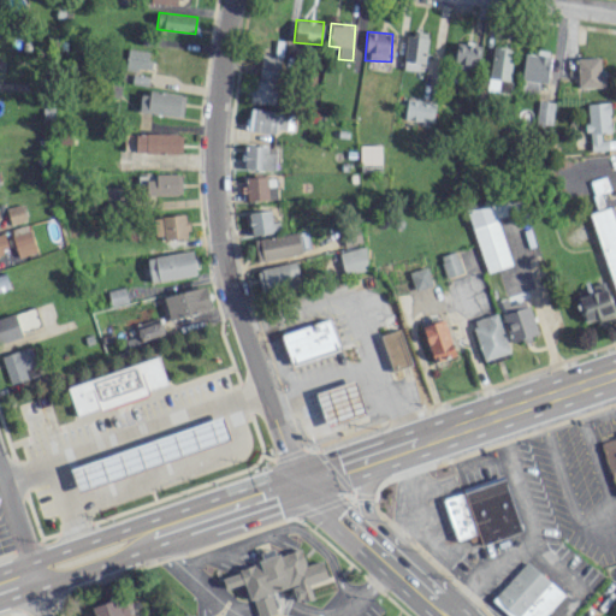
[(402,69),(424,71),(427,35),(407,33),(402,69)]
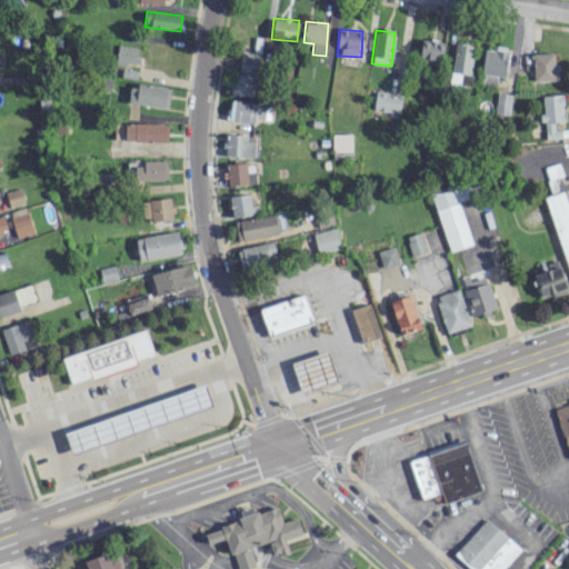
[(443,41),(420,40),(419,59),(443,60),(443,41)]
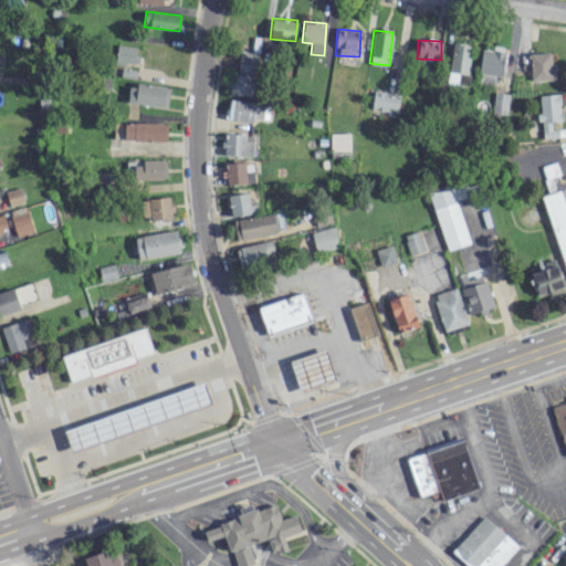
[(472,44),(452,42),(448,83),(468,85),(472,44)]
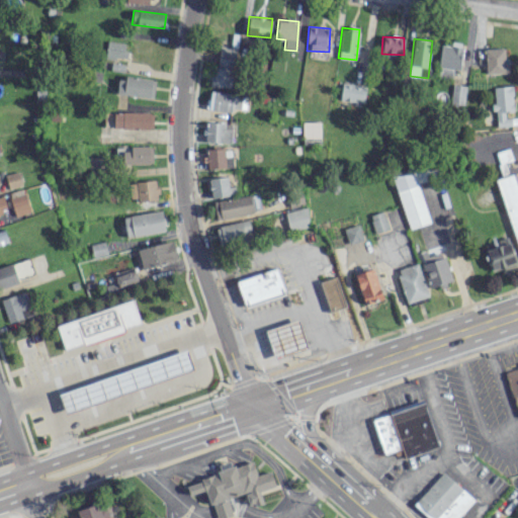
[(124,60),(126,42),(107,40),(105,58),(124,60)]
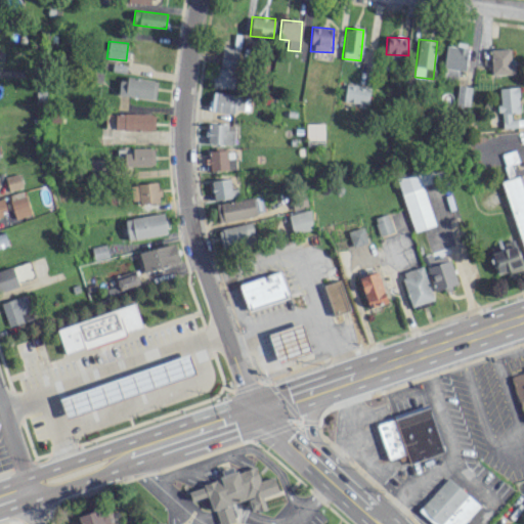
[(457,78),(457,70),(465,71),(467,43),(456,42),(456,46),(445,45),(442,77),(457,78)]
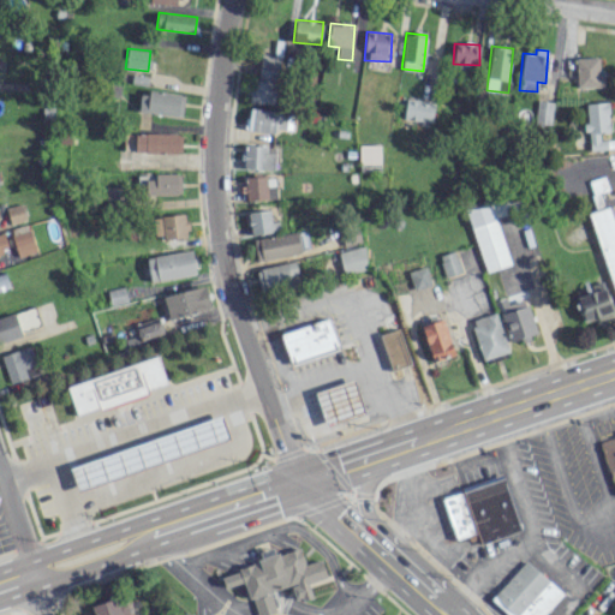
[(249,101),(273,103),(278,57),(261,54),(257,81),(251,81),(249,101)]
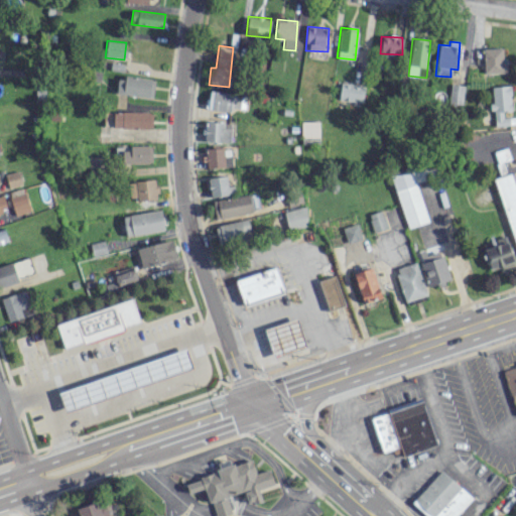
[(484,74),(505,73),(504,47),(483,48),(484,74)]
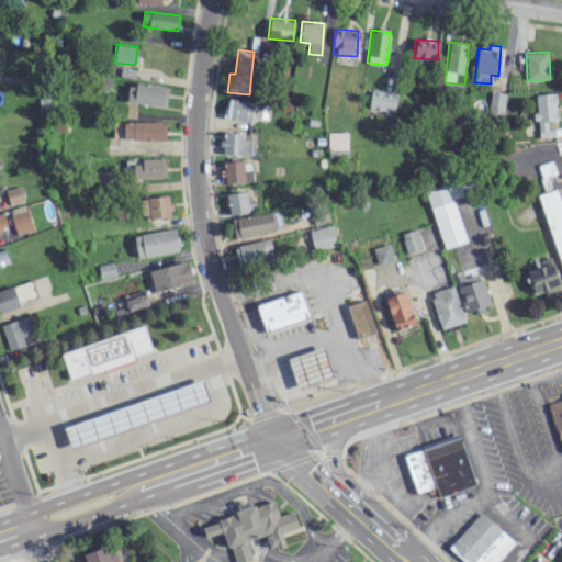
[(169,88),(128,81),(125,101),(166,108),(169,88)]
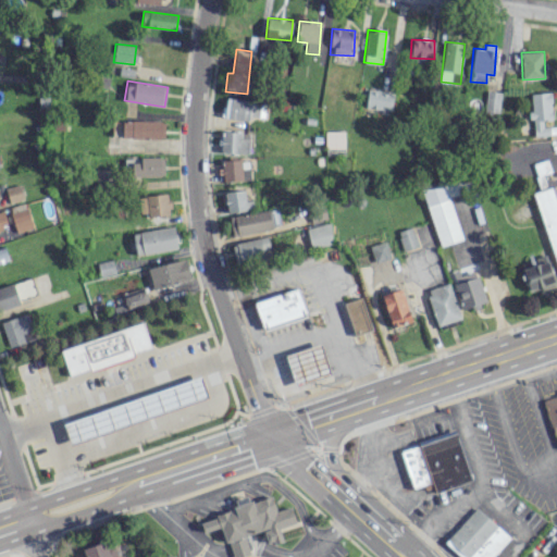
[(392,110),(393,89),(367,89),(366,109),(392,110)]
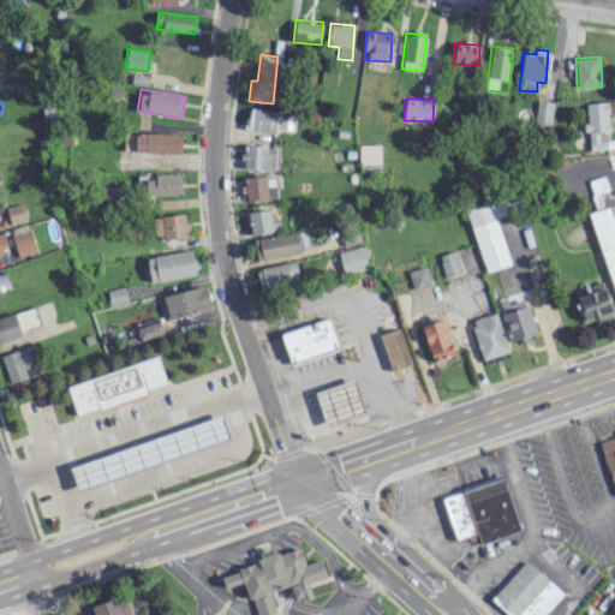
[(553,101),(537,100),(536,119),(551,120),(553,101)]
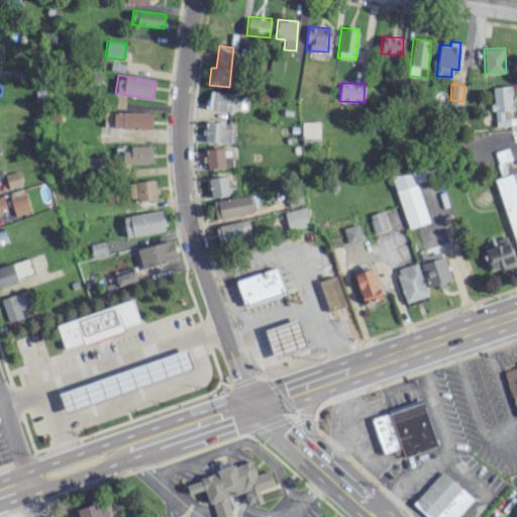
[(492,87),(493,110),(495,110),(496,126),(513,125),(512,121),(516,121),(516,117),(504,118),(504,111),(512,110),(511,86),(492,87)]
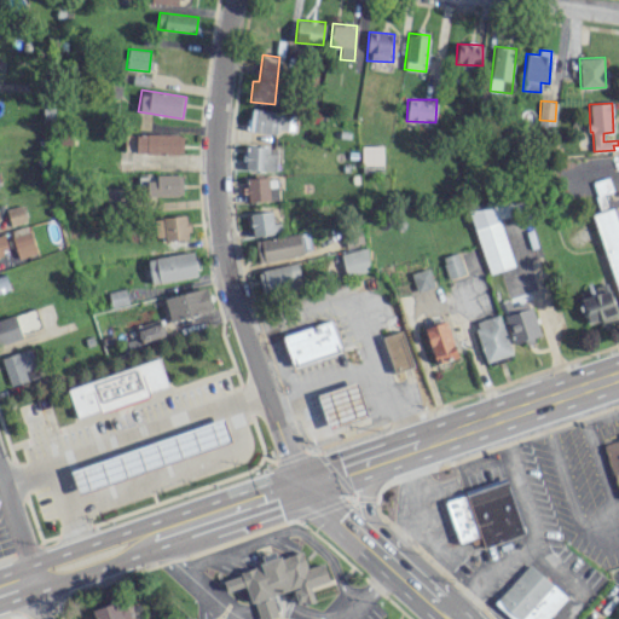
[(287,131),(289,113),(250,108),(247,131),(276,134),(277,129),(287,131)]
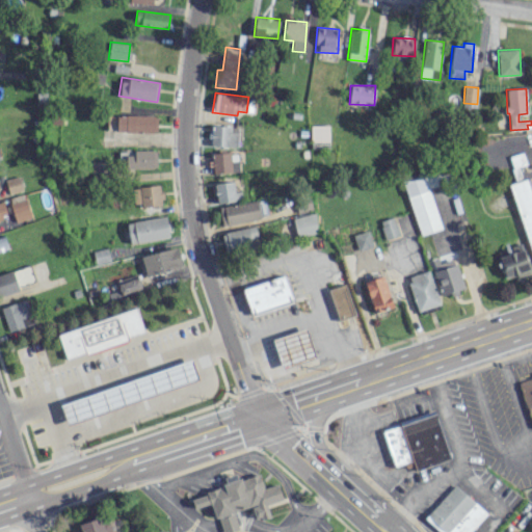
[(116,131),(156,133),(157,115),(116,114),(116,131)]
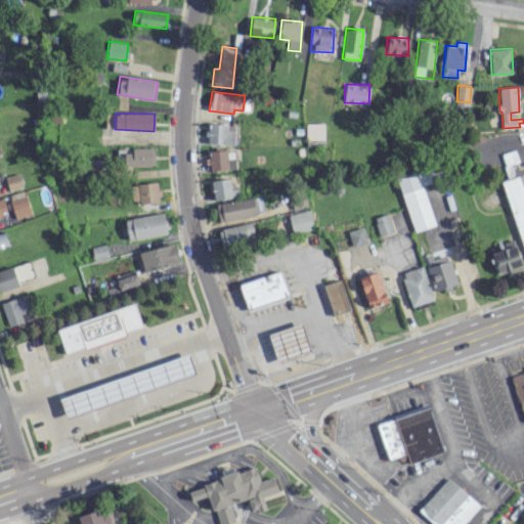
[(324,124),(306,123),(306,145),(323,146),(324,124)]
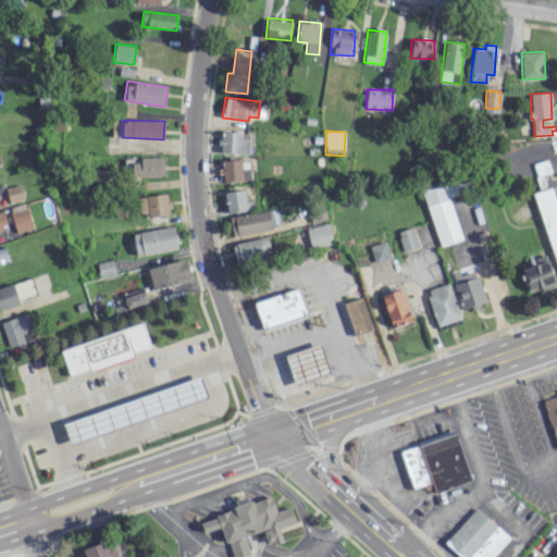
[(248,153),(249,132),(221,132),(220,152),(248,153)]
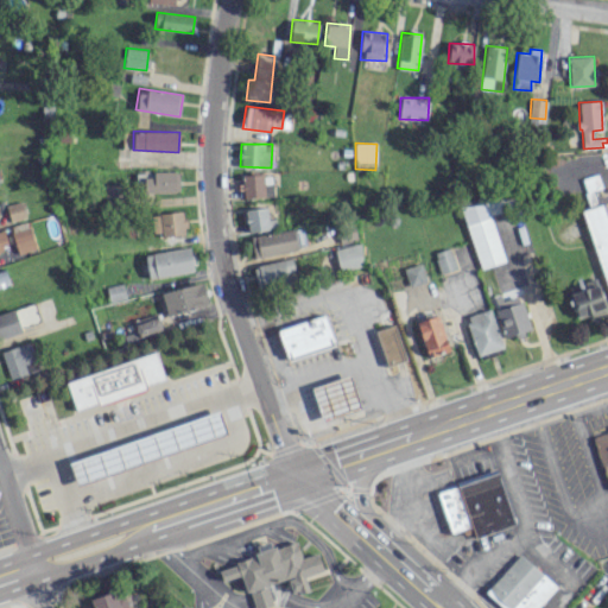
[(145,192),(179,191),(178,171),(144,172),(145,192)]
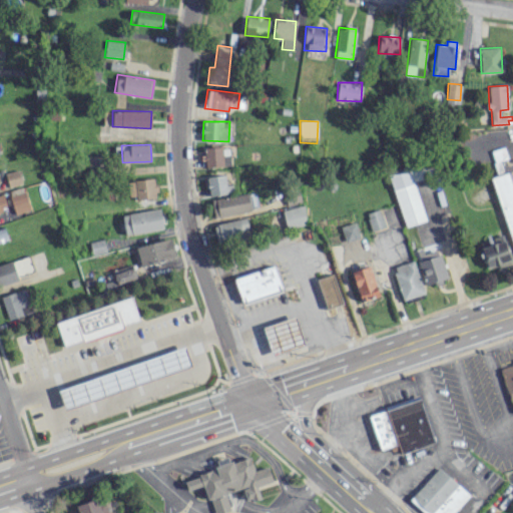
[(229,155),(222,155),(222,146),(204,147),(205,166),(229,165),(229,155)]
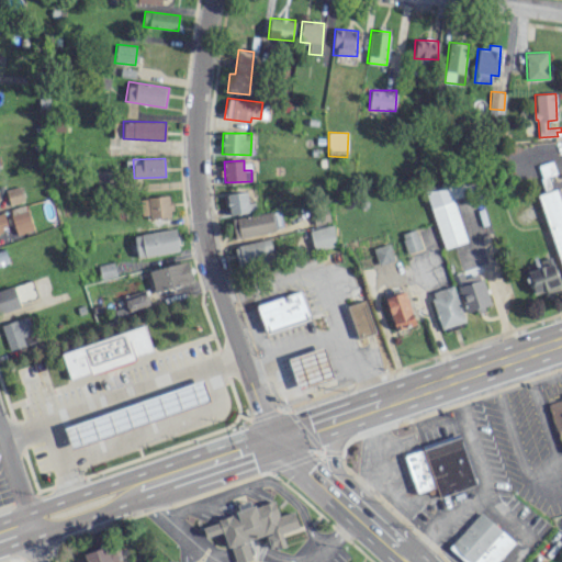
[(548,176),(555,173),(552,161),(538,165),(543,186),(549,183),(548,176)]
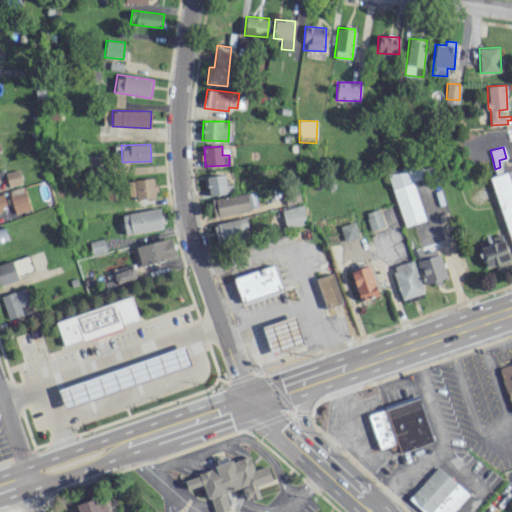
[(22,182),(18,169),(5,173),(8,186),(22,182)]
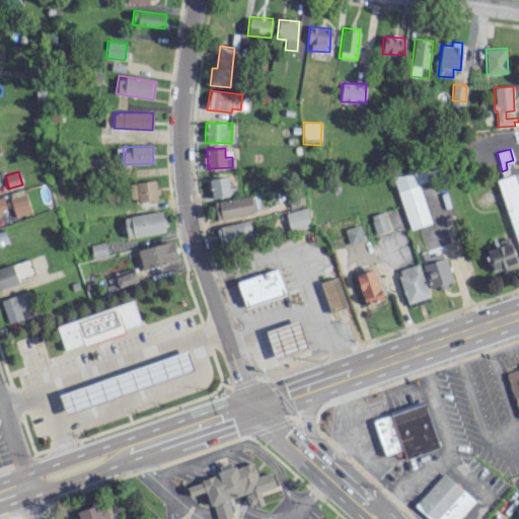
[(518,249),(496,179),(513,173),(518,191),(518,249)]
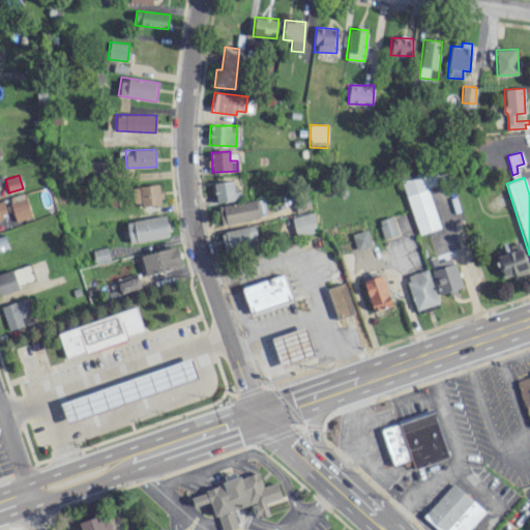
[(240,190),(233,190),(233,181),(214,181),(215,201),(240,200),(240,190)]
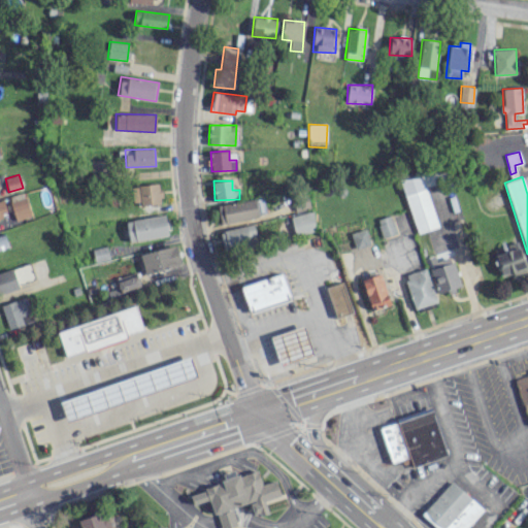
[(140,205),(162,203),(160,184),(138,186),(140,205)]
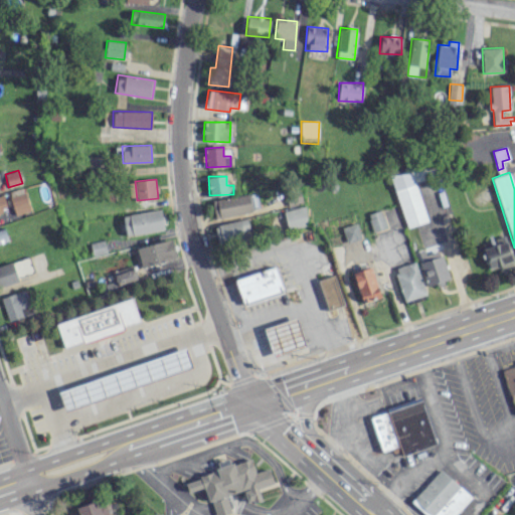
[(415,182),(395,189),(408,226),(428,219),(415,182)]
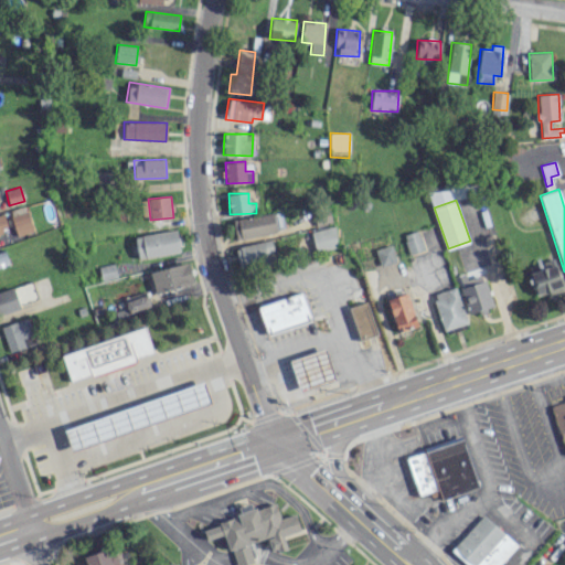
[(17,236),(33,231),(28,211),(10,215),(17,236)]
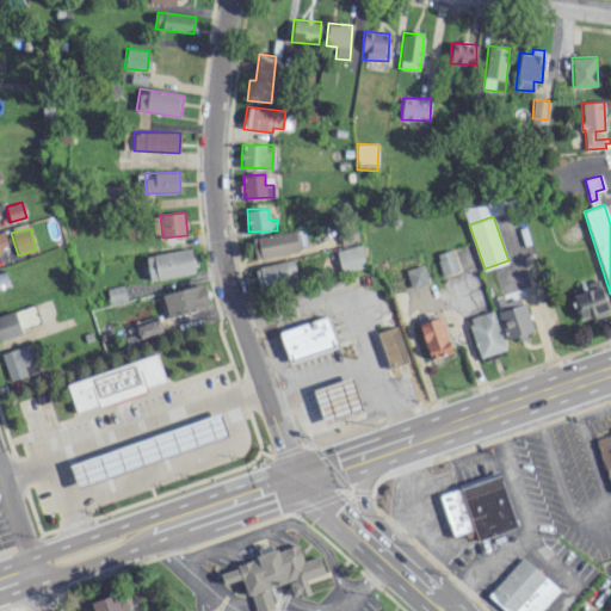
[(304,232),(252,234),(253,255),(306,252),(304,232)]
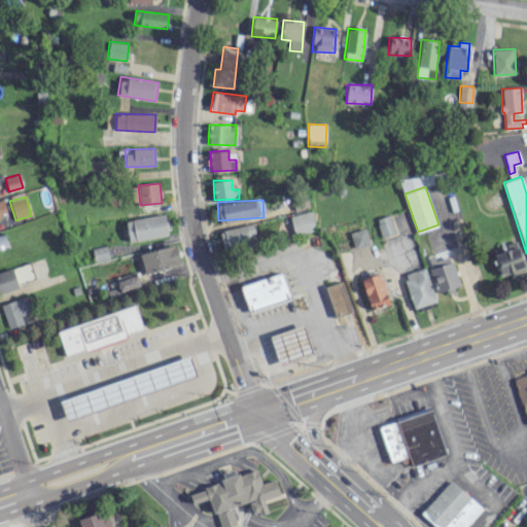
[(315,230),(311,211),(289,215),(293,235),(315,230)]
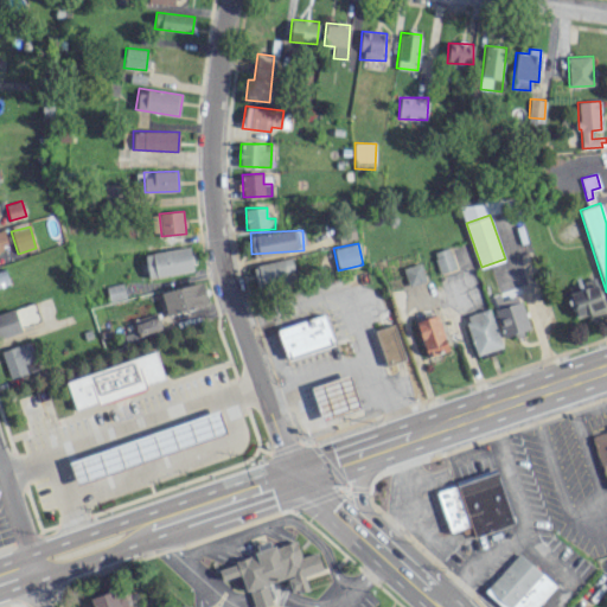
[(193,269),(189,244),(144,256),(149,280),(193,269)]
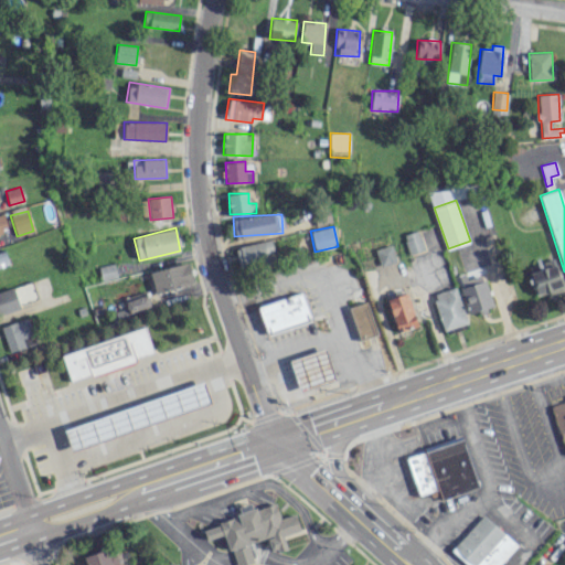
[(403,235),(408,254),(425,249),(418,230),(403,235)]
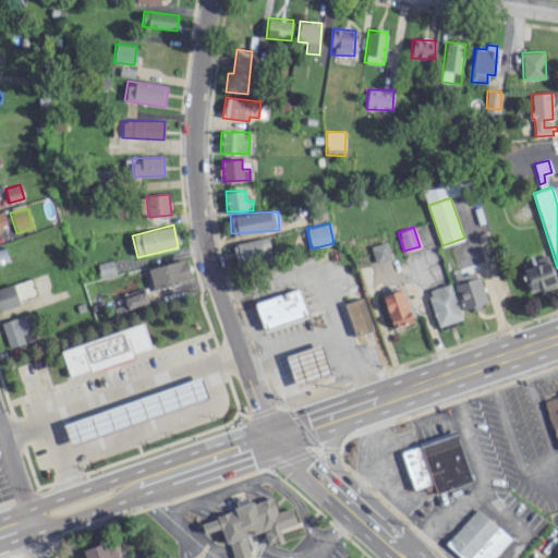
[(237,266),(271,258),(267,237),(232,244),(237,266)]
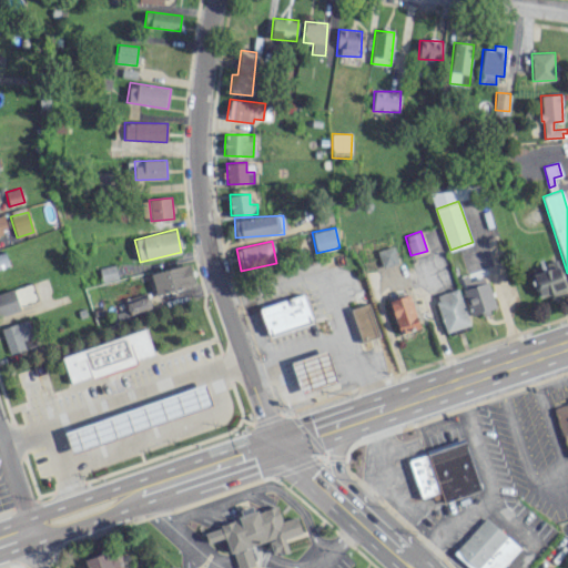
[(394,245),(377,251),(383,267),(398,262),(394,245)]
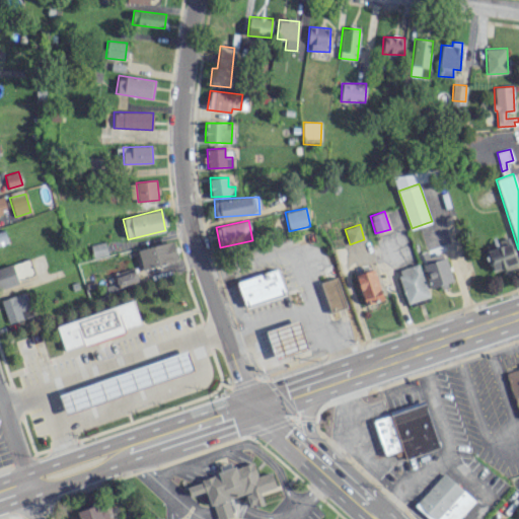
[(0,245),(8,244),(5,230),(0,231),(0,245)]
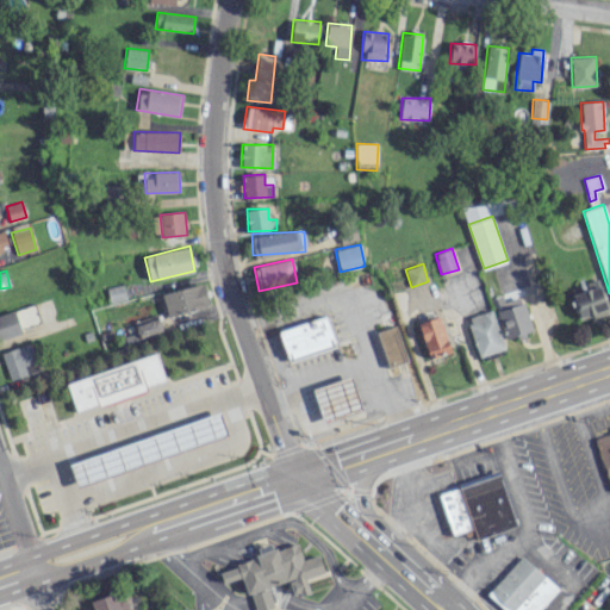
[(609,315),(597,279),(580,284),(583,291),(571,294),(578,318),(591,315),(592,319),(609,315)]
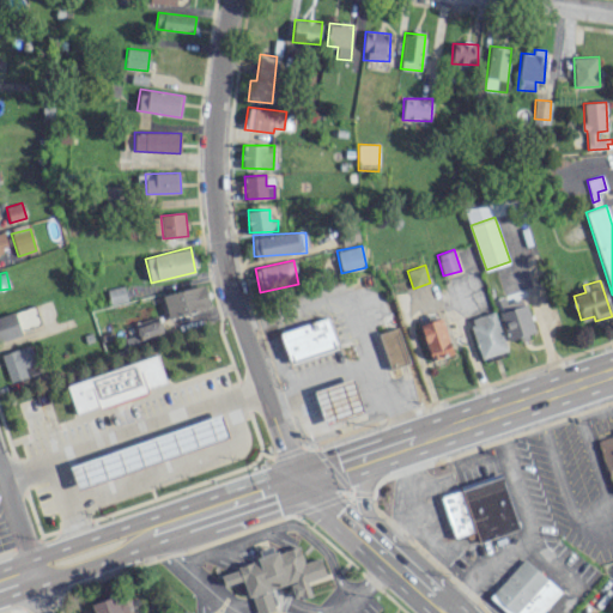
[(210,307),(204,284),(162,296),(168,317),(210,307)]
